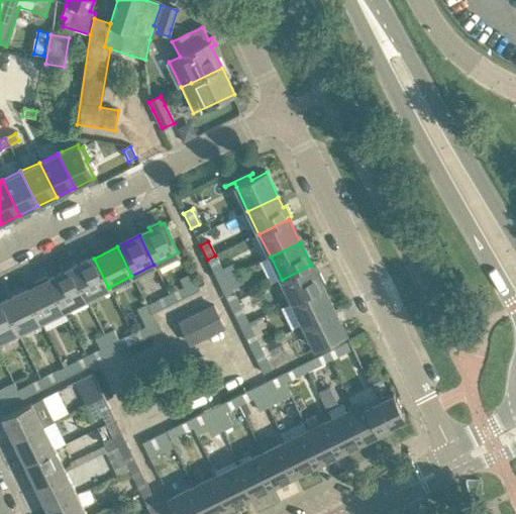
[(217,282),(225,278),(215,255),(207,260),(217,282)]
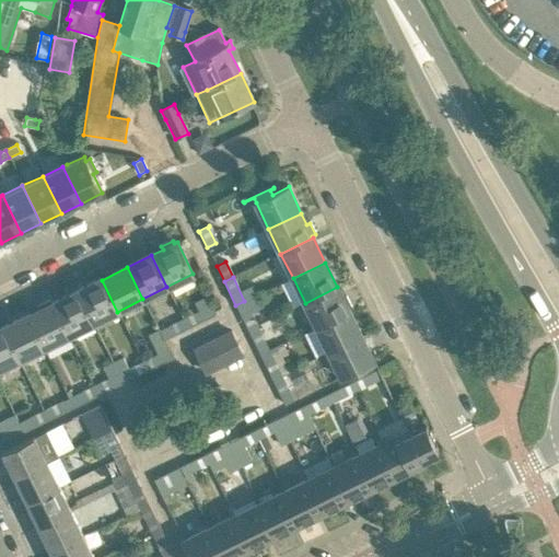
[(93,324),(117,312),(102,280),(77,292),(93,324)]
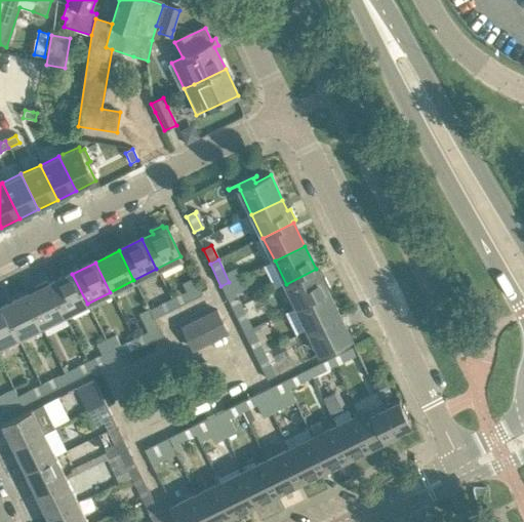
[(297,308),(327,292),(326,291),(329,289),(324,278),(321,280),(316,269),(286,284),(297,308)]
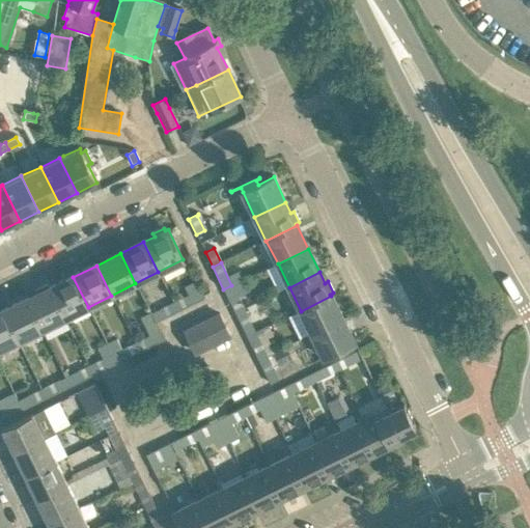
[(64,318),(88,307),(73,277),(50,288),(64,318)]
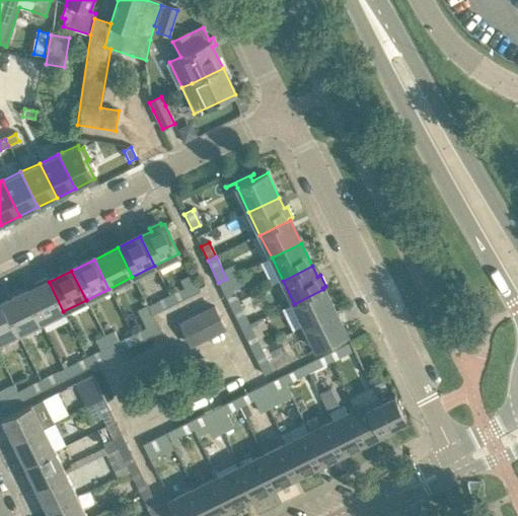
[(174,305),(189,298),(200,293),(192,276),(179,281),(185,290),(170,297),(174,305)]
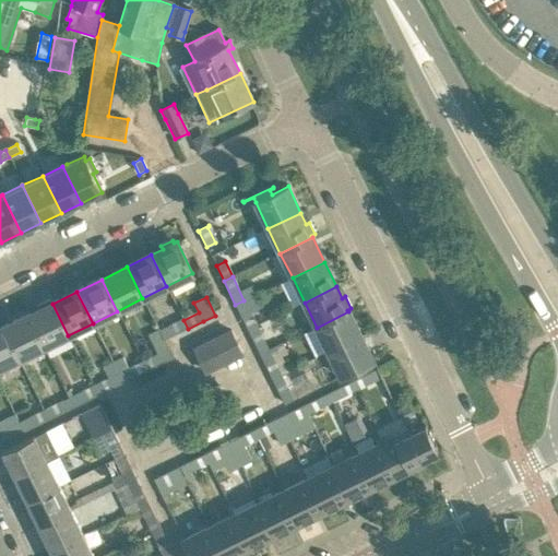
[(257,327),(244,300),(235,305),(240,315),(248,331),(257,327)]
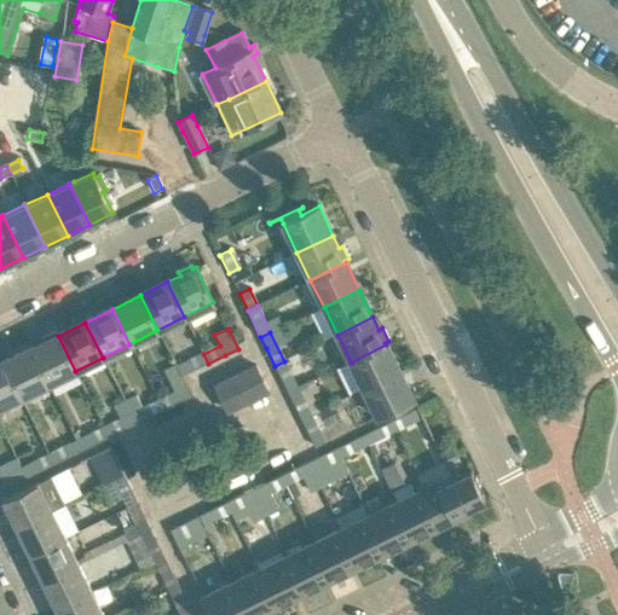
[(58,336),(57,336),(55,334),(41,340),(42,343),(30,349),(48,384),(75,371),(58,336)]
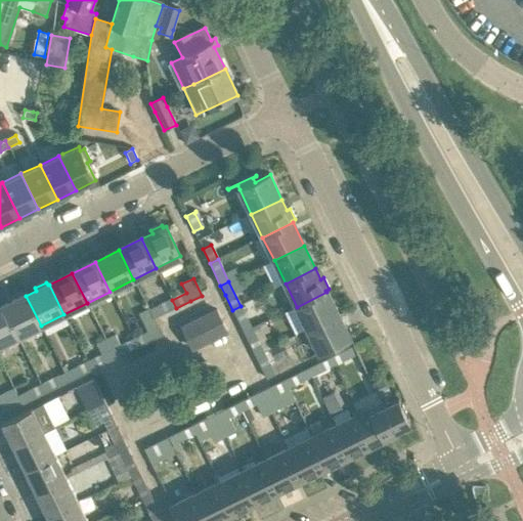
[(308,330),(338,315),(327,292),(297,307),(308,330)]
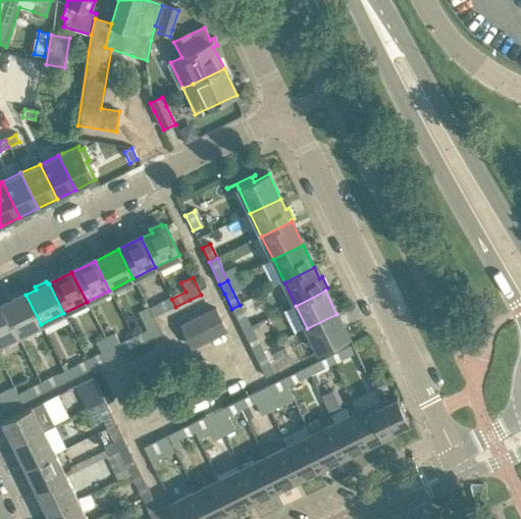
[(17,335),(41,324),(25,295),(3,306),(17,335)]
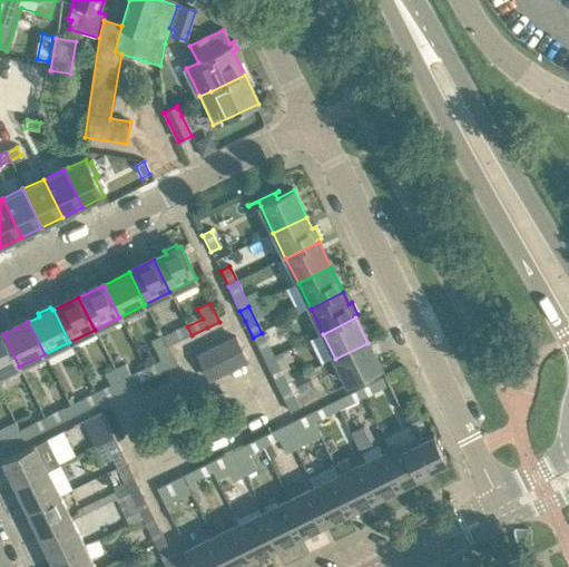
[(265,362),(288,351),(295,346),(283,322),(262,333),(253,338),(260,352),(261,352),(265,362)]
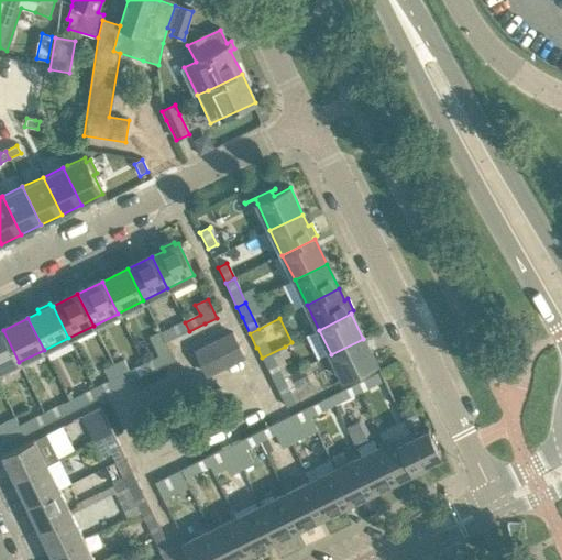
[(165,343),(189,331),(185,322),(161,333),(165,343)]
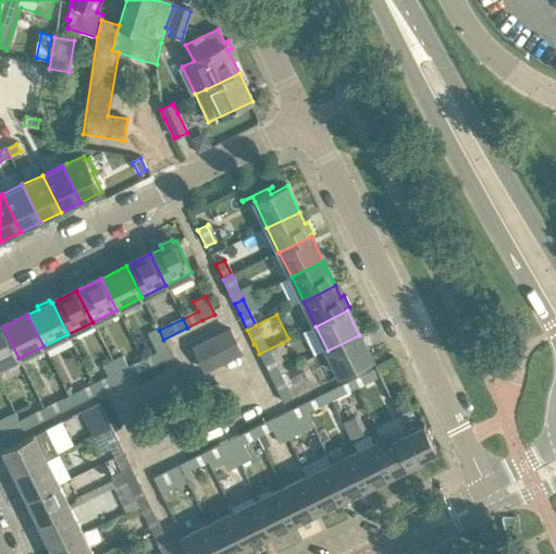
[(0,367),(19,358),(3,327),(0,328),(0,367)]
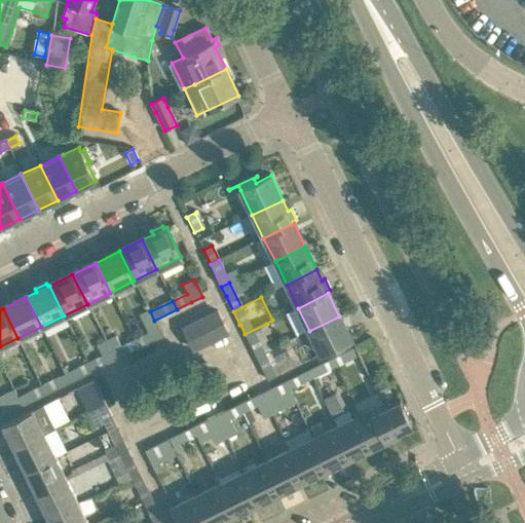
[(150,311),(150,312),(149,310),(139,315),(148,334),(134,341),(139,349),(162,337),(154,321),(150,311)]
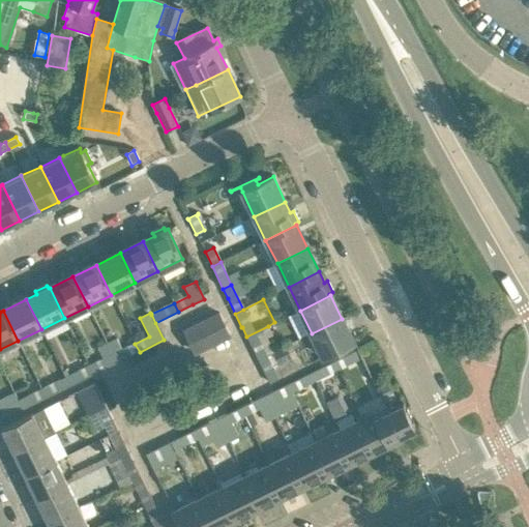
[(195,353),(230,337),(218,315),(184,331),(195,353)]
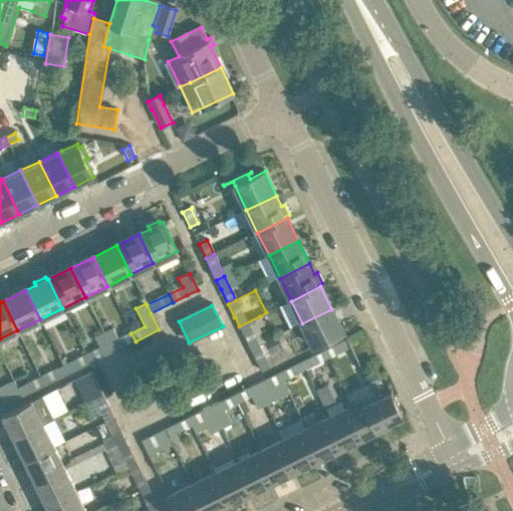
[(331,309),(302,323),(313,347),(343,333),(331,309)]
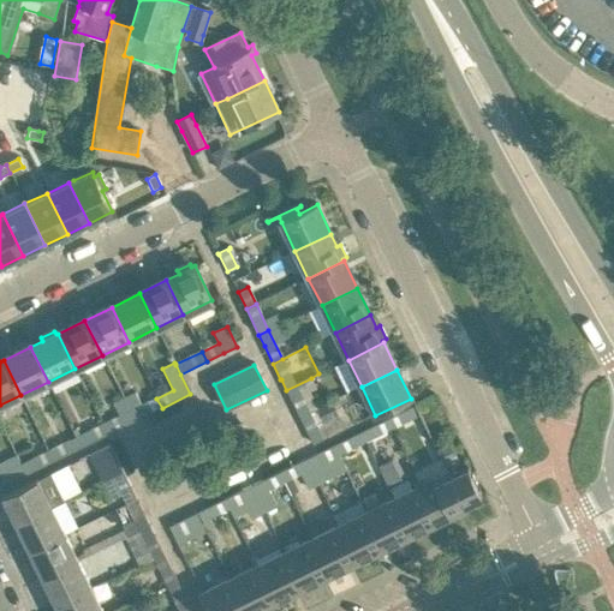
[(309,412),(300,396),(316,388),(311,378),(286,390),(291,401),(299,417),(309,412)]
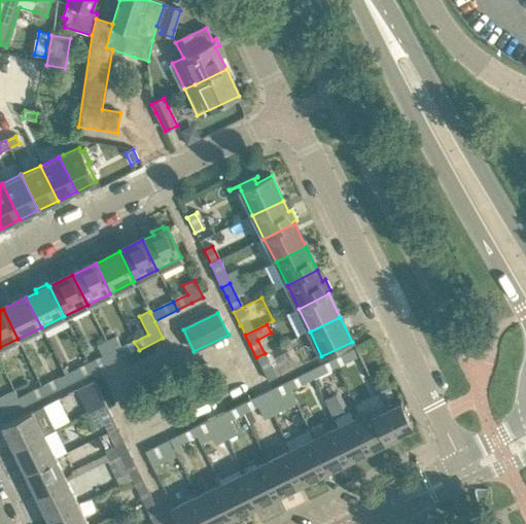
[(134,342),(120,348),(115,338),(106,342),(115,361),(139,350),(134,342)]
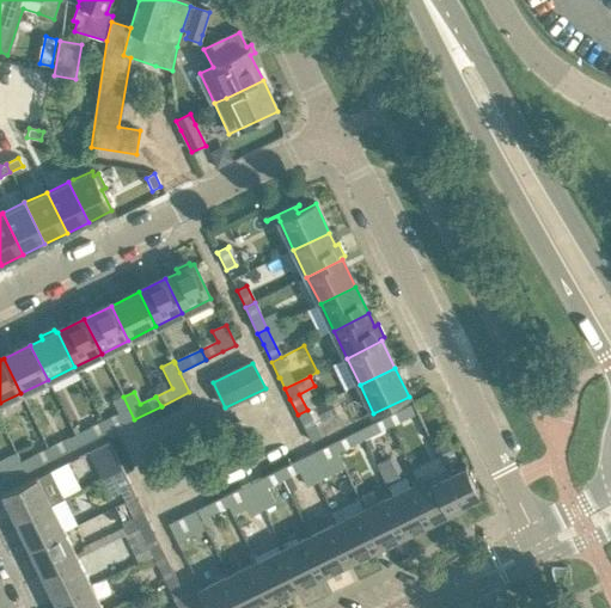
[(107,433),(134,419),(123,397),(111,403),(118,415),(102,423),(107,433)]
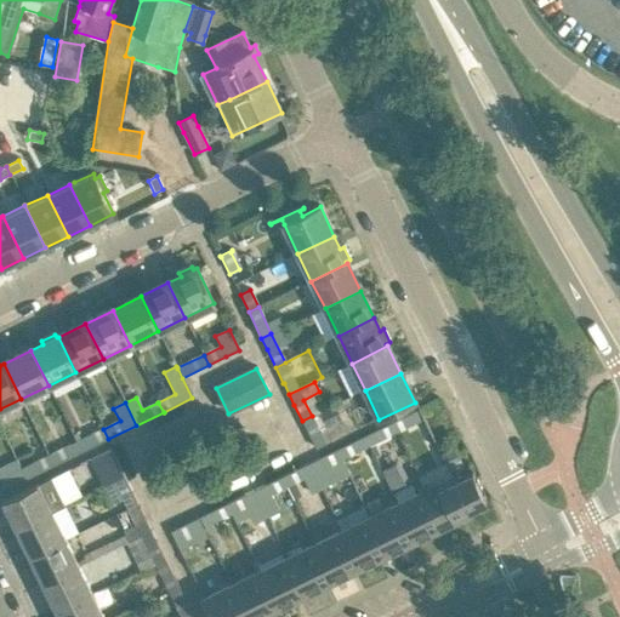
[(438,450),(424,420),(419,410),(391,424),(396,434),(413,426),(427,455),(438,450)]
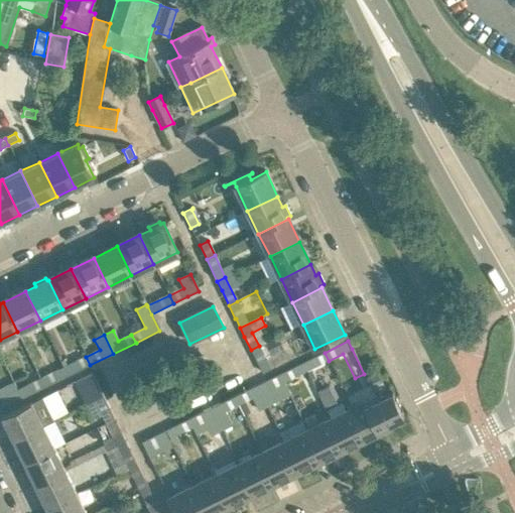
[(270,370),(266,361),(259,346),(251,350),(258,365),(262,374),(270,370)]
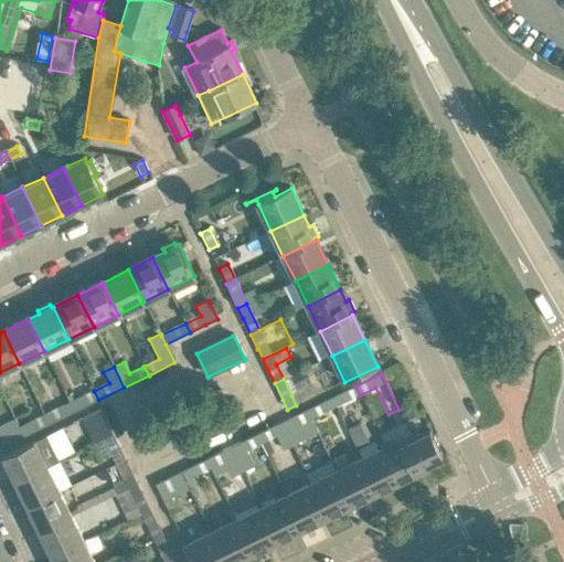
[(334,407),(360,395),(355,386),(330,399),(334,407)]
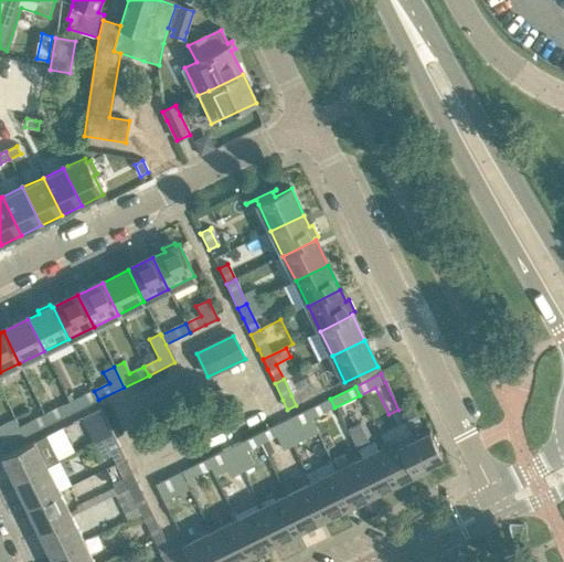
[(74,412),(98,400),(94,391),(70,403),(74,412)]
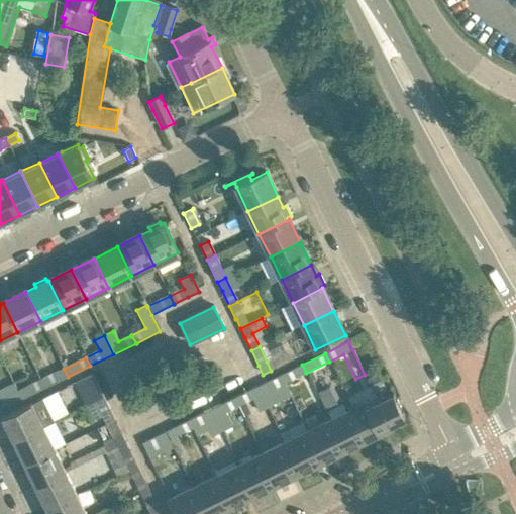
[(285,384),(306,373),(302,365),(281,375),(285,384)]
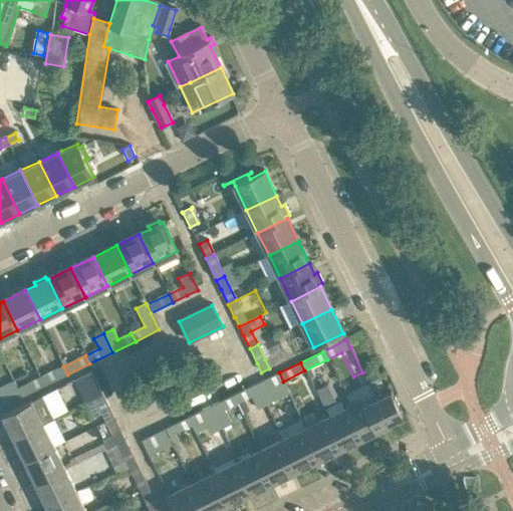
[(44,386),(67,374),(63,366),(40,377),(44,386)]
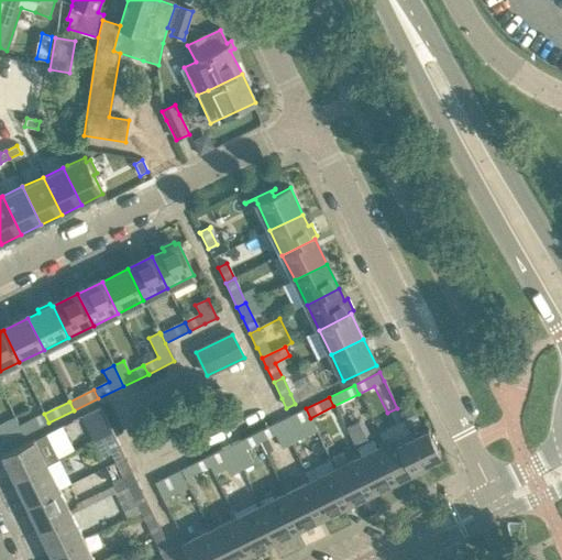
[(103,436),(112,431),(100,407),(91,412),(103,436)]
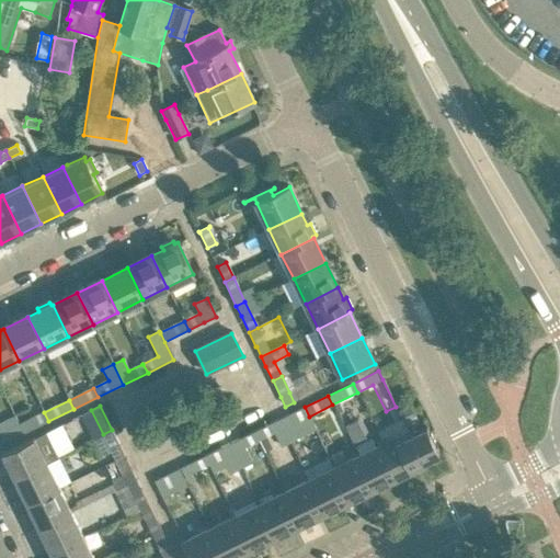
[(410,406),(398,411),(401,419),(413,412),(410,406)]
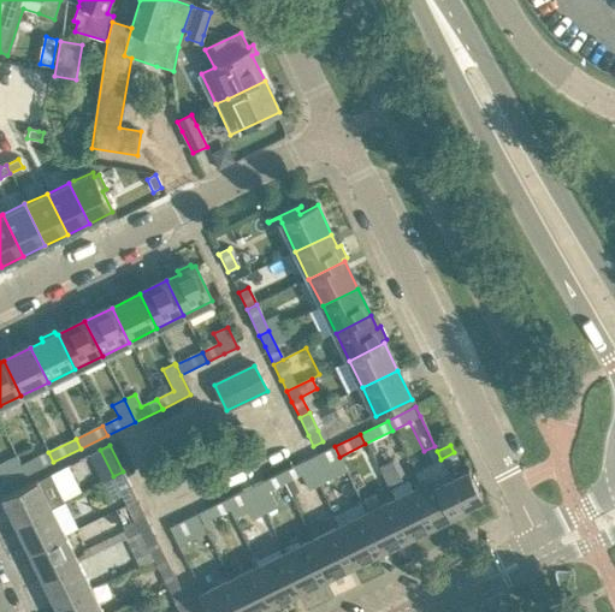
[(347,473),(339,457),(335,446),(306,461),(319,486),(347,473)]
